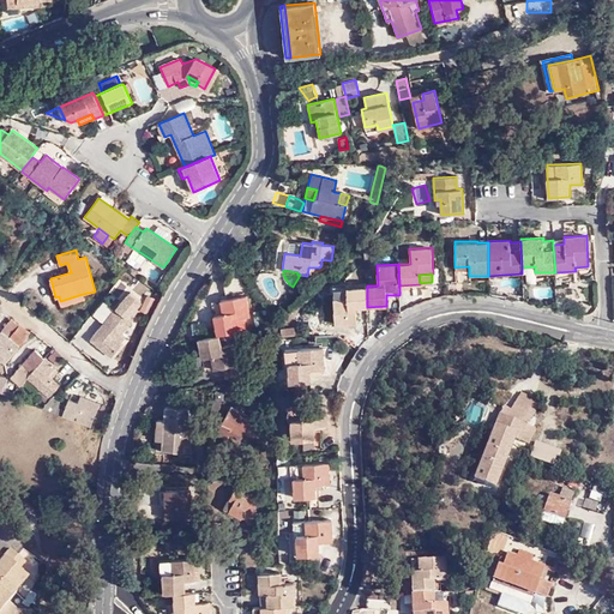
[(367,307),(367,286),(347,287),(347,289),(347,298),(335,299),(336,325),(357,324),(356,308),(367,307)]
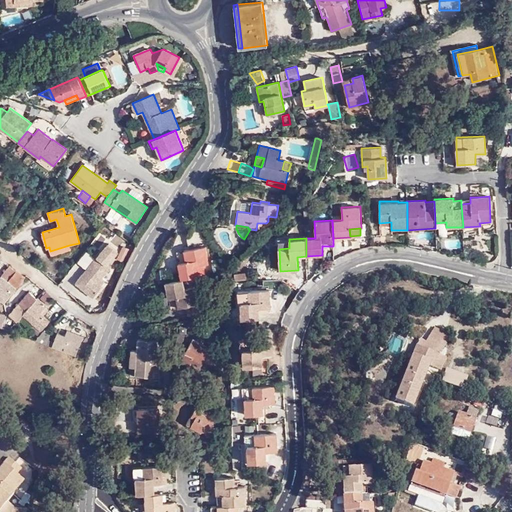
[(279,249),(289,248),(289,241),(279,241),(279,249)]
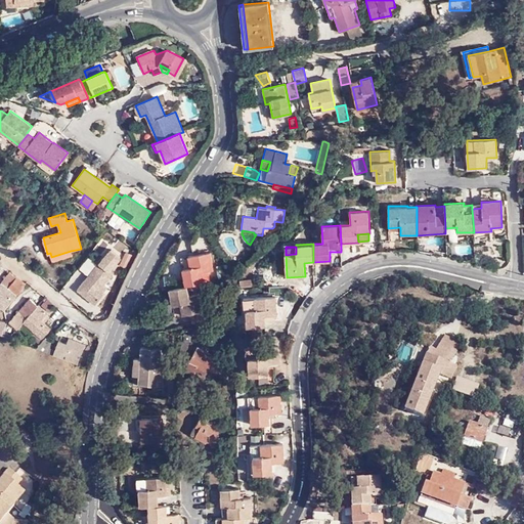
[(112,249),(78,290),(95,305),(104,294),(103,293),(107,288),(104,285),(114,274),(110,271),(121,257),(112,249)]
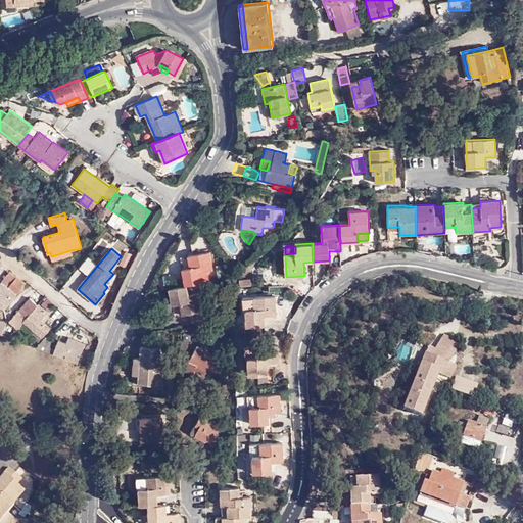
[(73,254),(70,250),(51,256),(52,260),(73,254)]
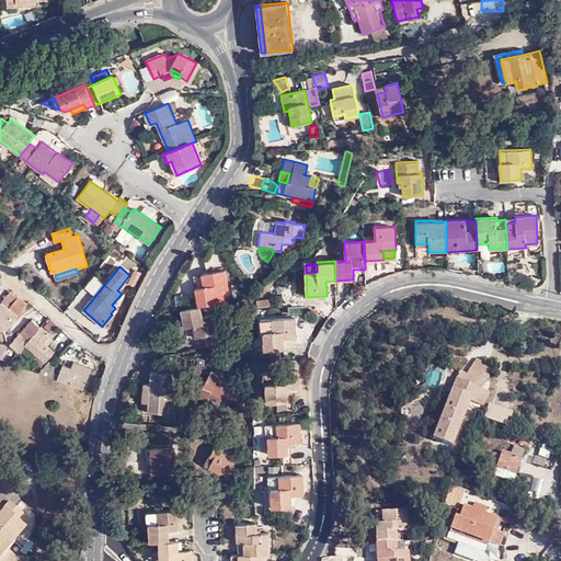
[(195,288),(198,307),(201,306),(218,304),(216,292),(228,289),(225,271),(201,275),(203,287),(195,288)]
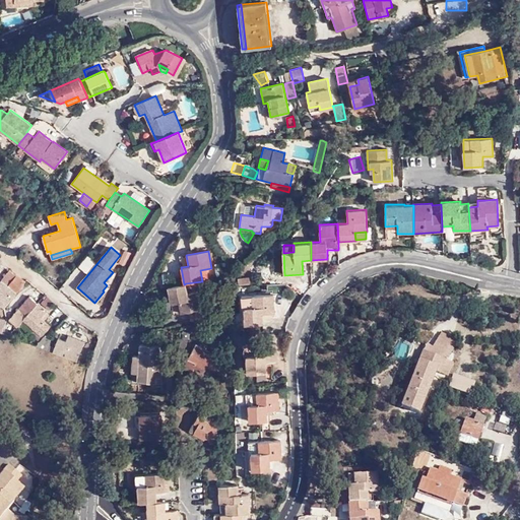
[(85,273),(96,261),(88,254),(78,267),(85,273)]
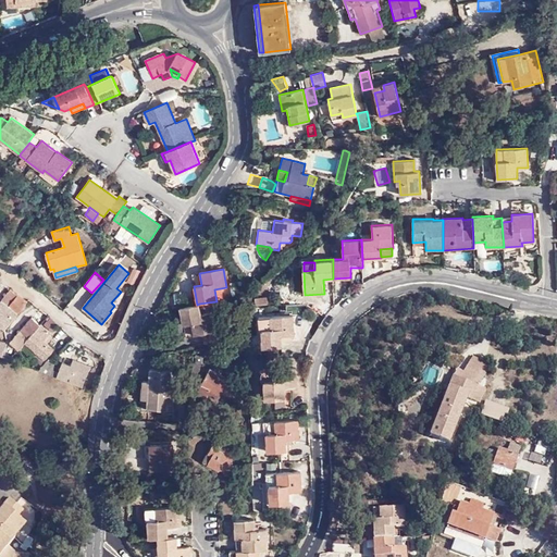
[(192,274),(194,286),(201,285),(199,273),(192,274)]
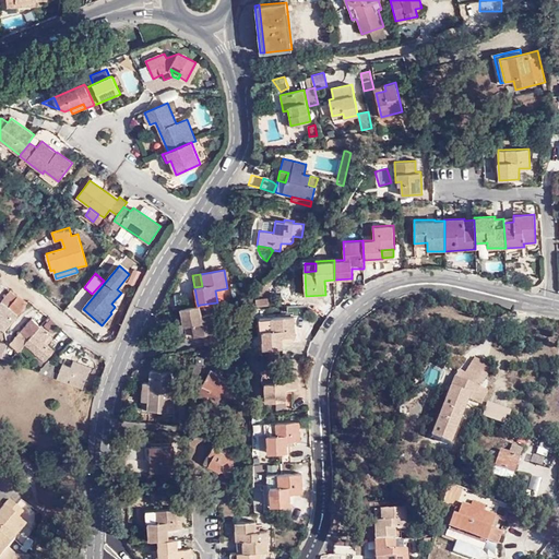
[(233,285),(236,299),(246,298),(244,283),(233,285)]
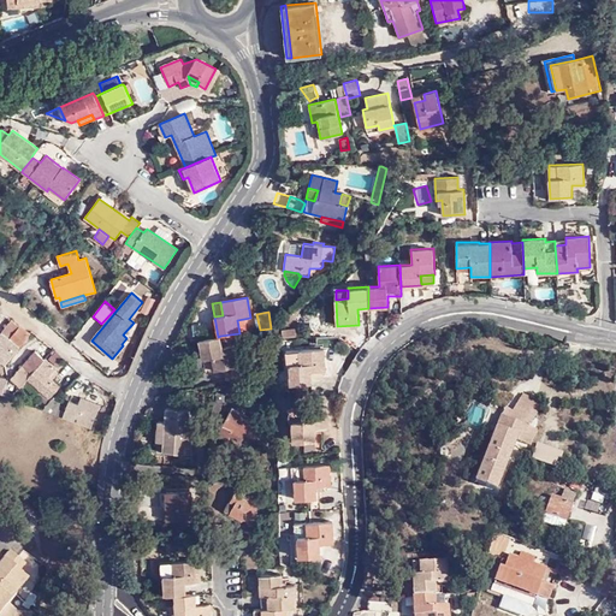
[(3,332),(0,341),(0,360),(6,365),(29,335),(12,320),(3,332)]
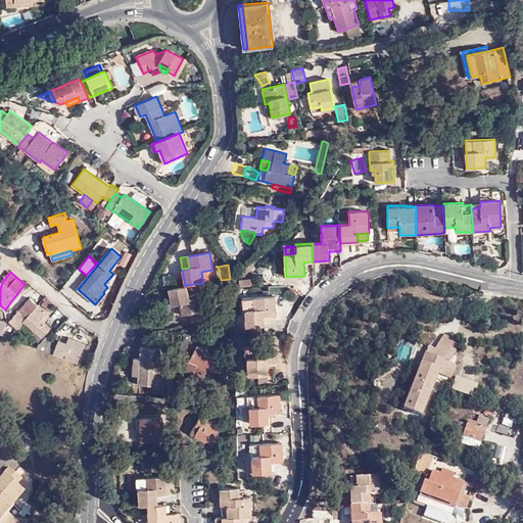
[(187,285),(185,286),(169,288),(171,305),(181,304),(182,316),(191,314),(192,324),(209,321),(208,311),(203,312),(200,293),(189,295),(187,285)]
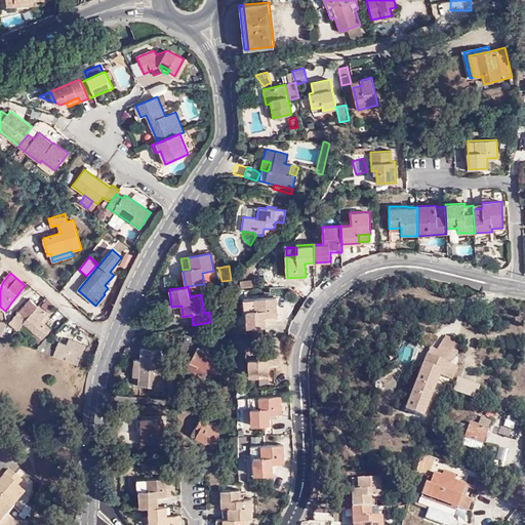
[(277,296),(254,298),(254,310),(246,311),(247,328),(267,326),(266,316),(278,315),(277,296)]
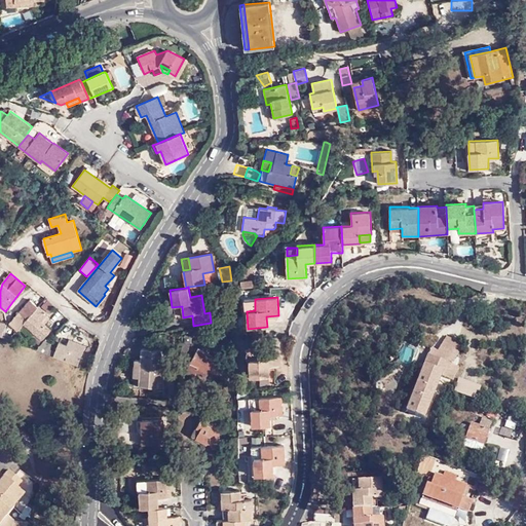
[(255,310),(255,299),(246,299),(247,311),(255,310)]
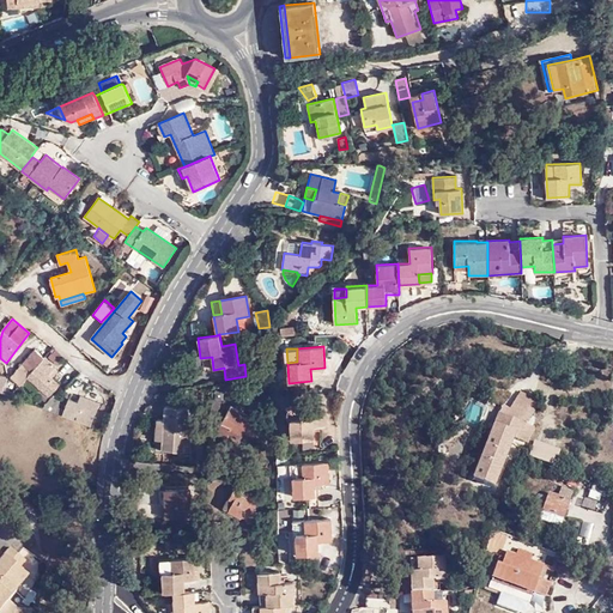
[(12,377),(22,386),(24,382),(29,376),(41,360),(38,358),(41,354),(36,350),(12,377)]
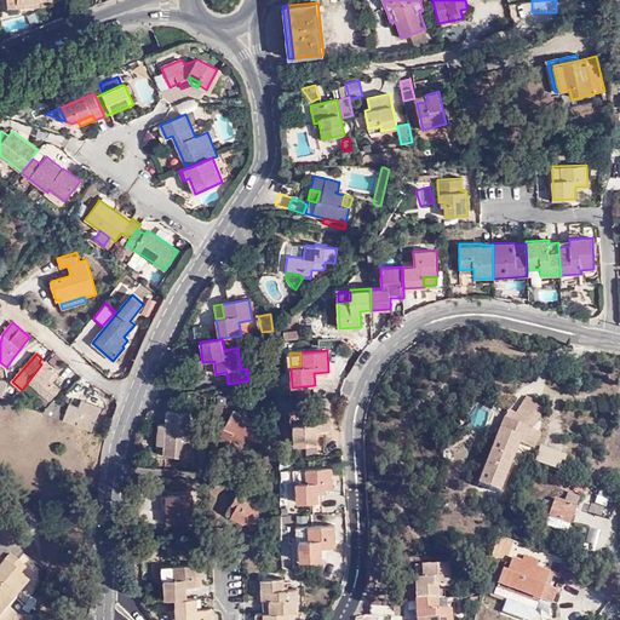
[(57,371),(41,359),(39,362),(41,365),(29,380),(44,392),(51,400),(59,389),(52,382),(50,379),(57,371)]
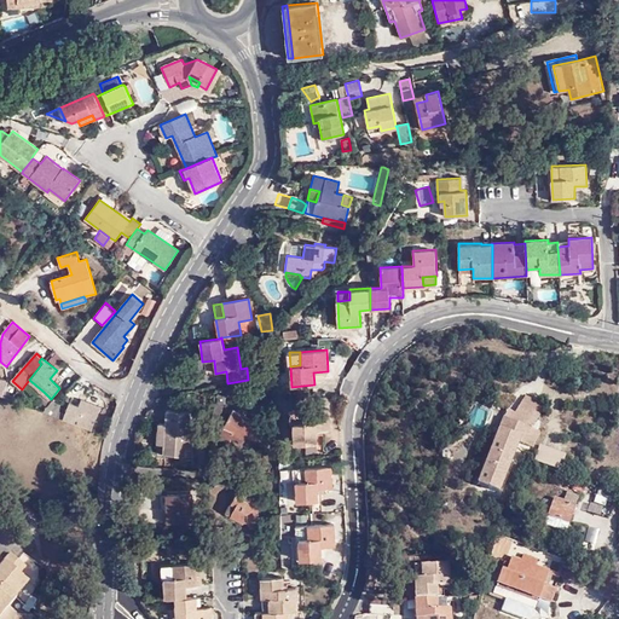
[(59,372),(57,370),(50,379),(52,381),(59,372)]
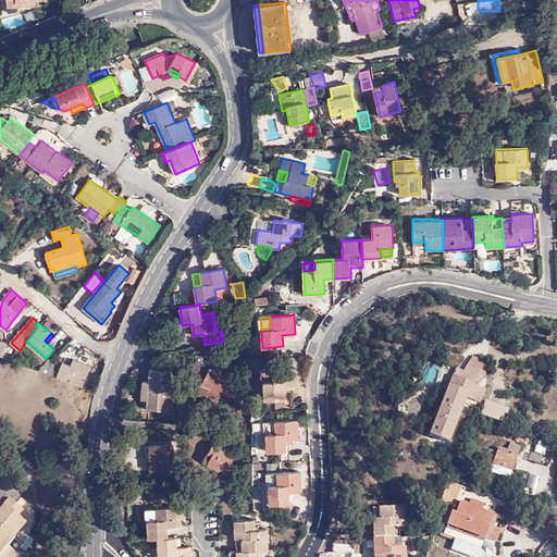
[(39,353),(26,342),(22,347),(34,358),(39,353)]
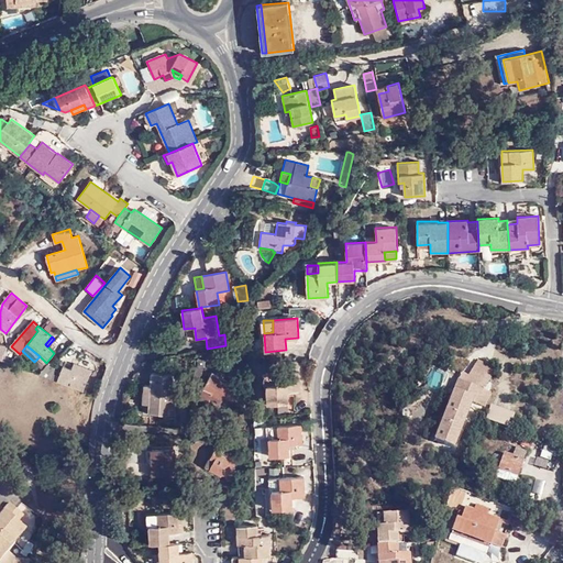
[(42,368),(46,363),(40,356),(34,362),(42,368)]
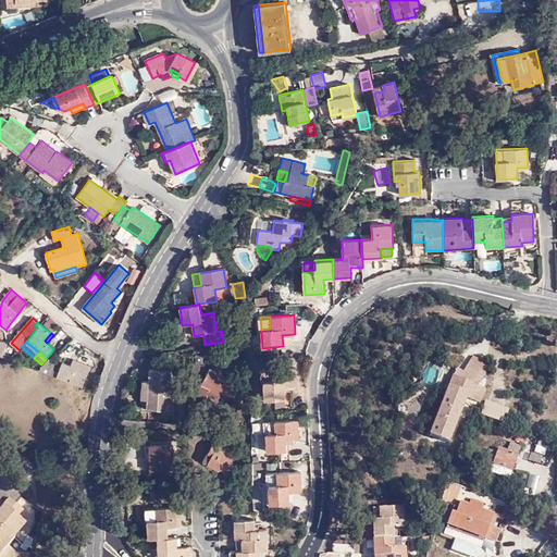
[(485,362),(471,355),(462,369),(457,367),(453,372),(448,380),(430,429),(449,436),(466,395),(480,400),(484,387),(473,380),(485,362)]
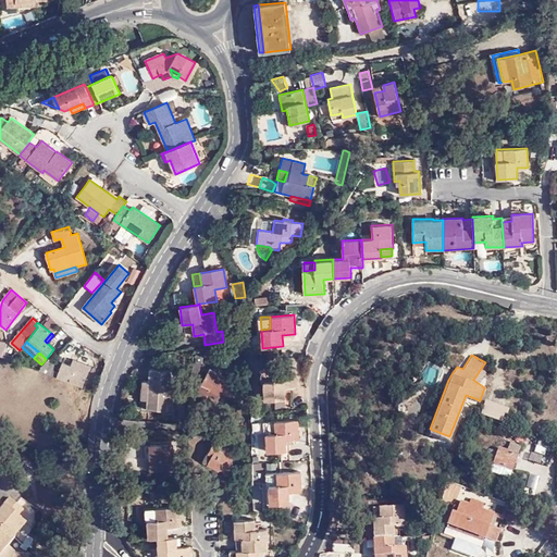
[(39,370),(51,374),(51,371),(52,369),(52,368),(54,362),(49,359),(39,370)]
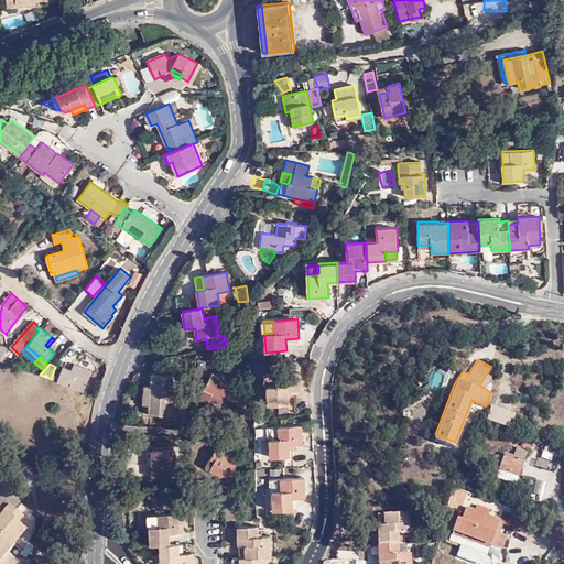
[(199,391),(204,368),(197,366),(192,389),(199,391)]
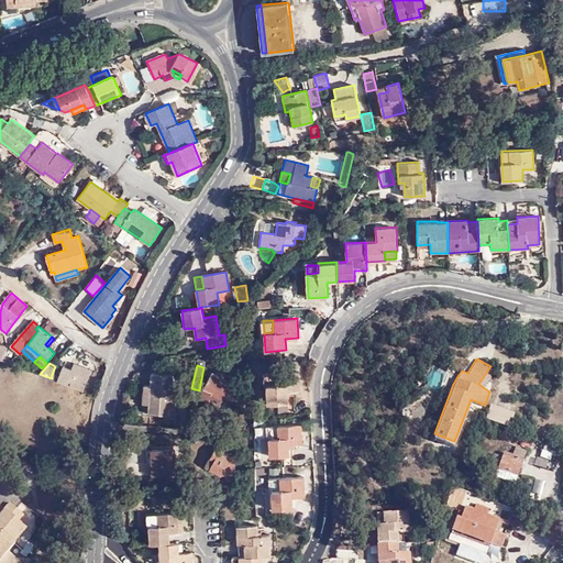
[(52,378),(58,382),(58,381),(61,376),(55,374),(56,367),(55,366),(53,372),(53,373),(52,375),(52,378)]
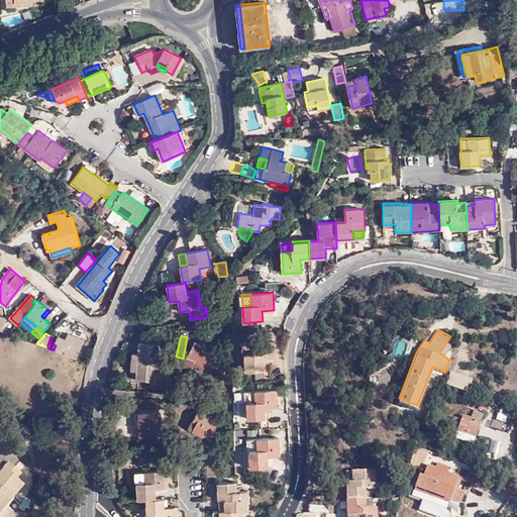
[(56,345),(54,349),(77,357),(82,345),(59,336),(56,345)]
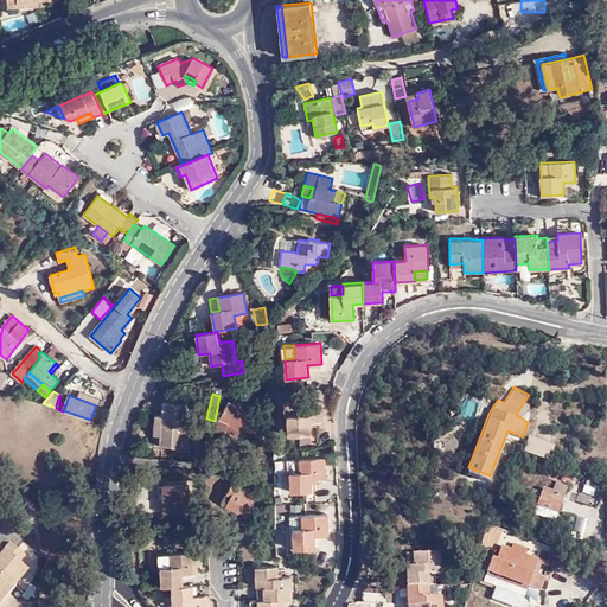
[(312,435),(311,422),(324,421),(321,397),(283,401),(285,416),(289,415),(291,436),(312,435)]
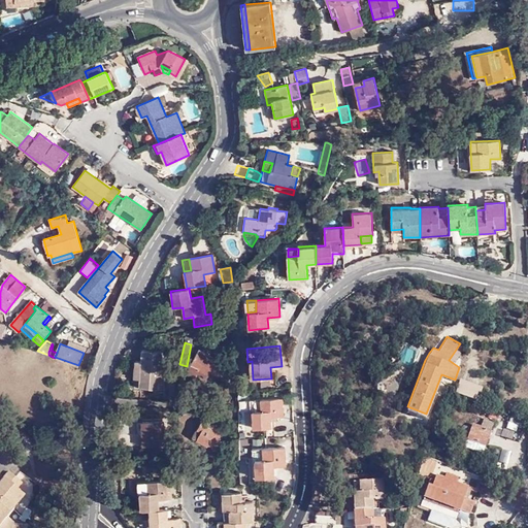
[(199,349),(187,371),(194,376),(197,370),(208,375),(210,372),(223,380),(229,366),(217,360),(218,359),(199,349)]
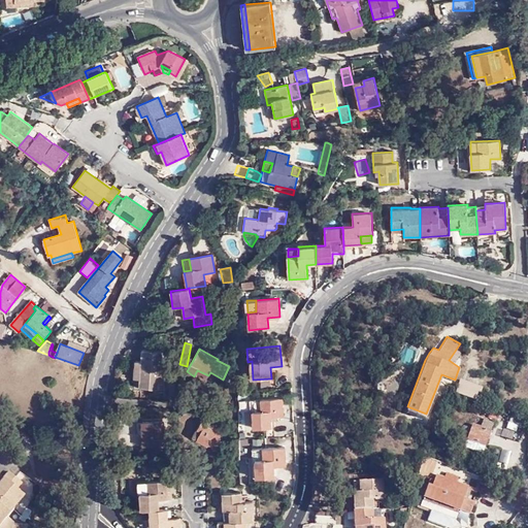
[(163,364),(164,351),(142,350),(141,362),(135,361),(134,378),(140,378),(139,388),(165,390),(166,365),(163,364)]
